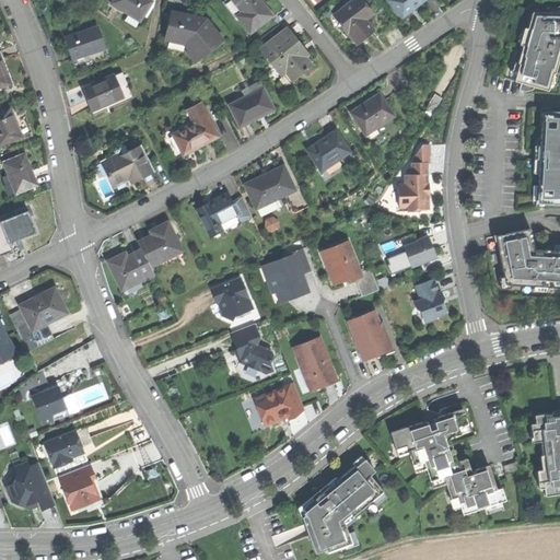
[(151,0),(112,0),(111,3),(128,13),(140,21),(152,0),(151,0)]
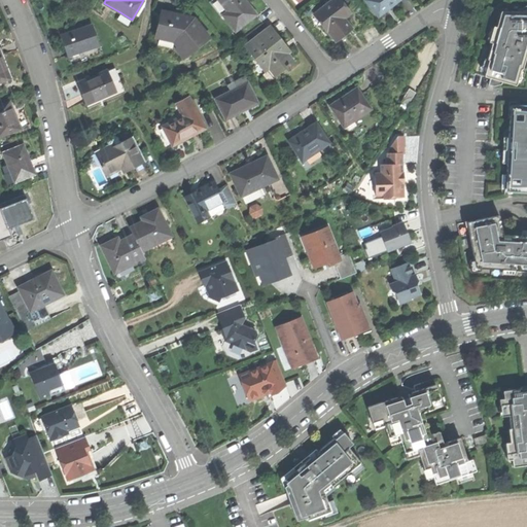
[(237,31),(256,15),(244,0),(219,0),(229,11),(224,14),(237,31)]
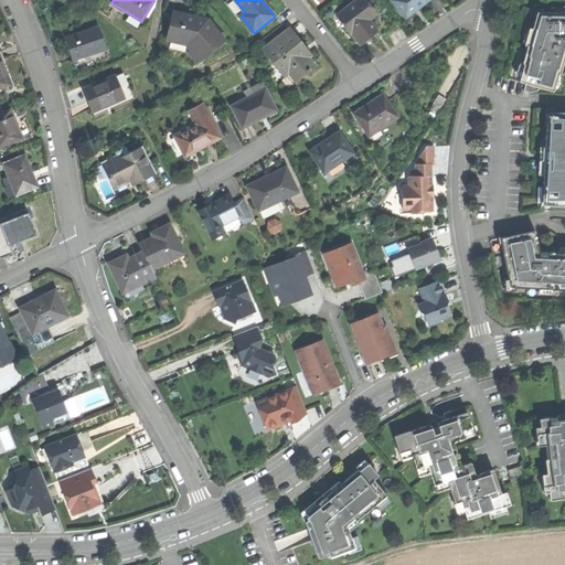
[(368,38),(374,33),(365,21),(369,18),(376,13),(365,0),(354,0),(339,12),(347,23),(344,25),(359,44),(368,38)]
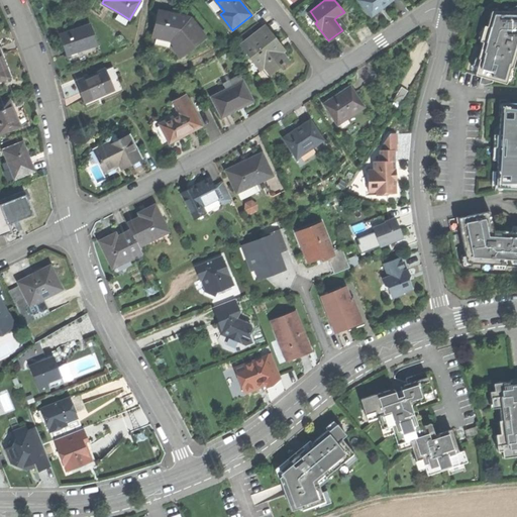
[(359,0),(372,15),(384,6),(391,0),(359,0)]
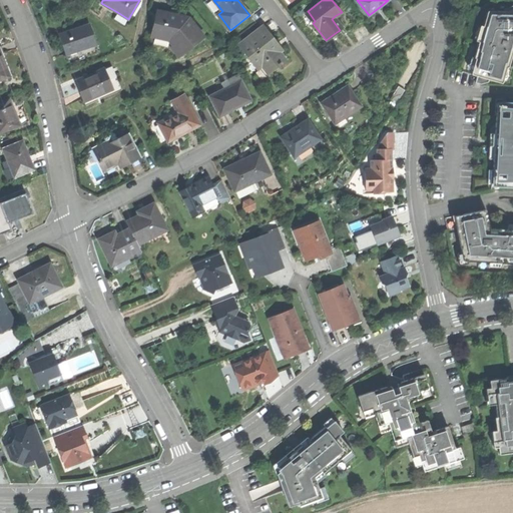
[(176,8),(174,17),(187,20),(190,18),(191,17),(184,9),(176,8)]
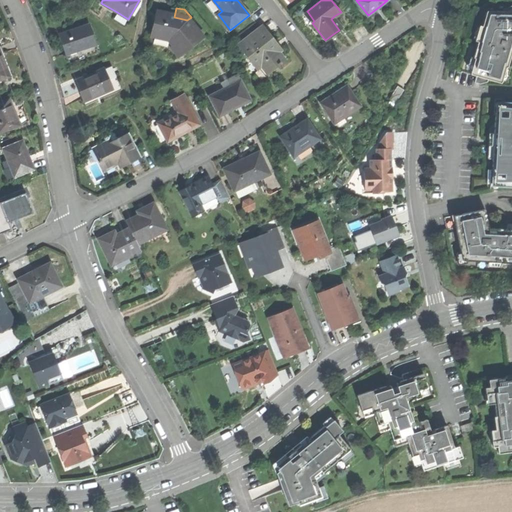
[(499,75),(504,72),(506,66),(508,67),(511,51),(511,10),(497,11),(497,14),(495,13),(487,11),(480,36),(474,57),(475,57),(474,62),(477,68),(475,75),(497,82),(499,75)]
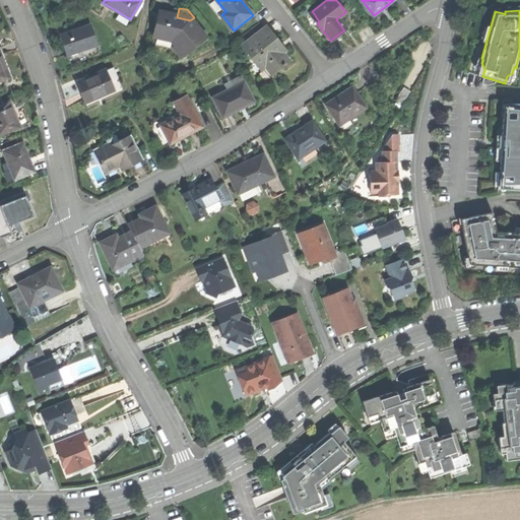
[(309,12),(317,23),(319,21),(312,11),(309,12)]
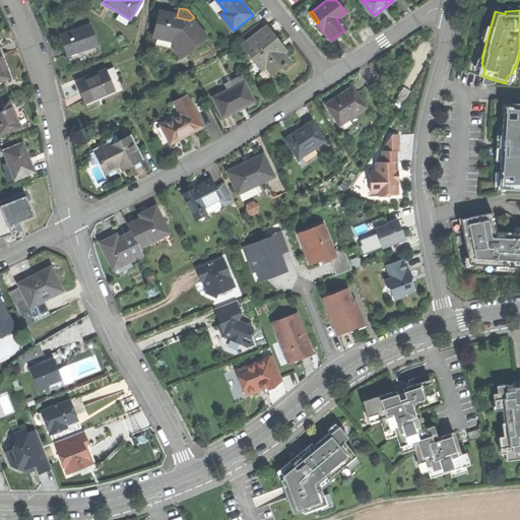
[(127,25),(130,19),(119,12),(116,18),(127,25)]
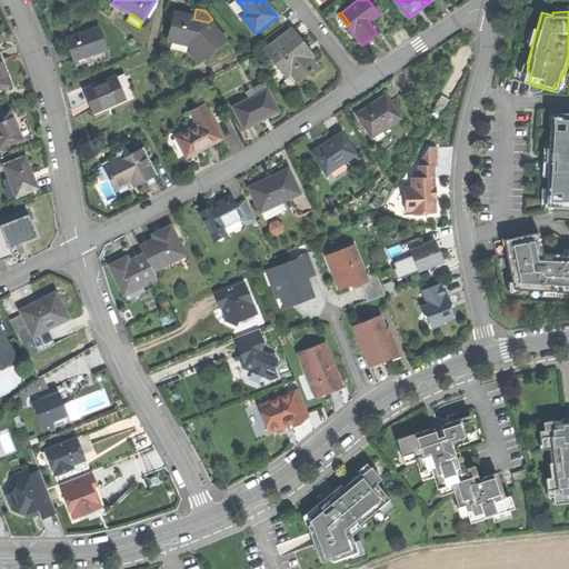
[(176,15),(171,38),(190,41),(196,49),(192,51),(201,61),(225,41),(212,28),(216,26),(211,20),(208,22),(193,19),(186,17),(176,15)]
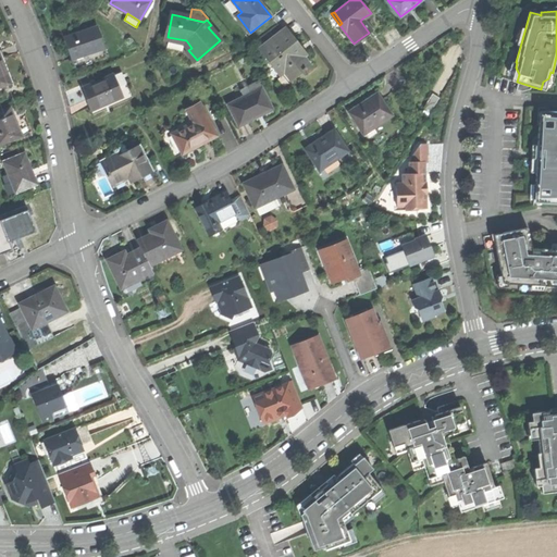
[(372,29),(363,17),(360,21),(369,33),(372,29)]
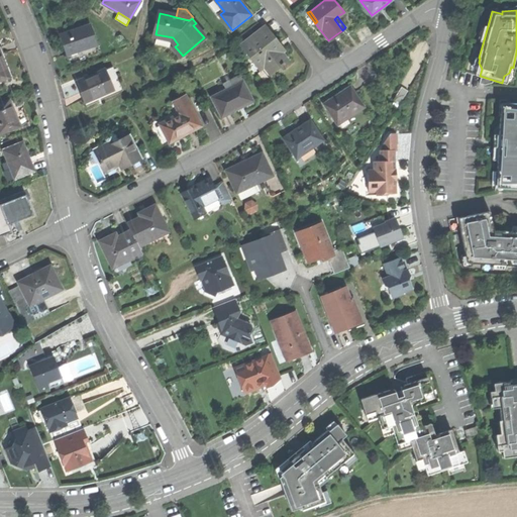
[(90,24),(62,34),(66,45),(69,54),(97,44),(90,24)]
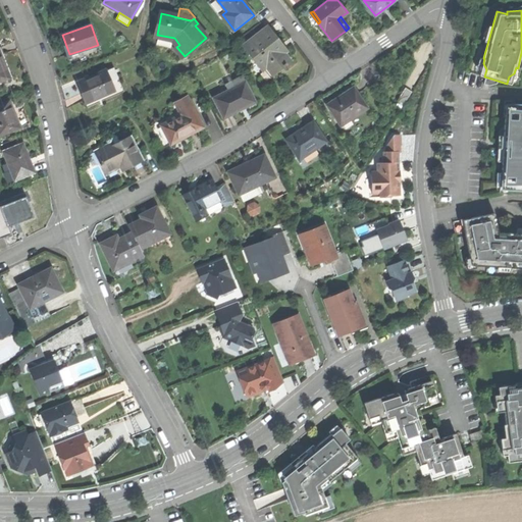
[(268,27),(244,45),(256,61),(260,58),(273,74),(291,60),(278,45),(280,43),(274,34),(268,27)]
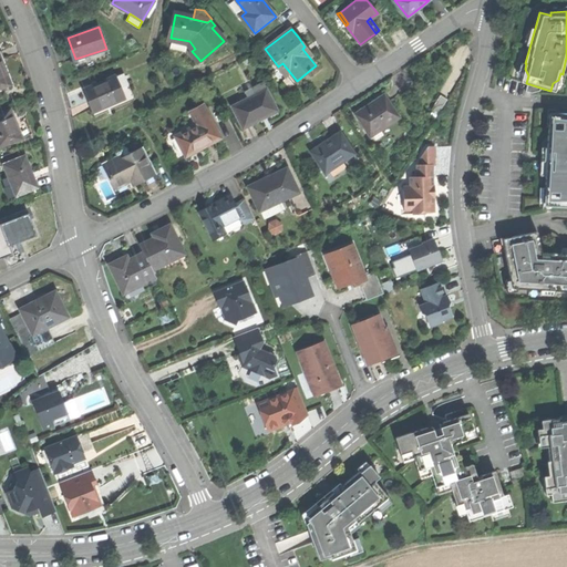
[(110,59),(106,49),(75,59),(79,70),(110,59)]
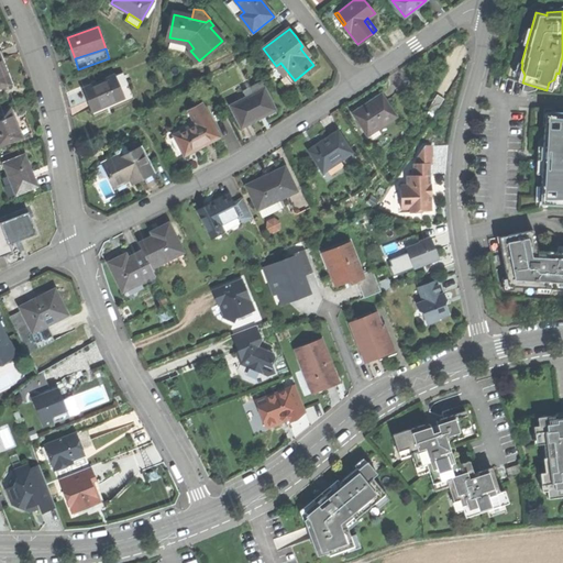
[(0,88),(12,84),(6,67),(0,51),(0,88)]
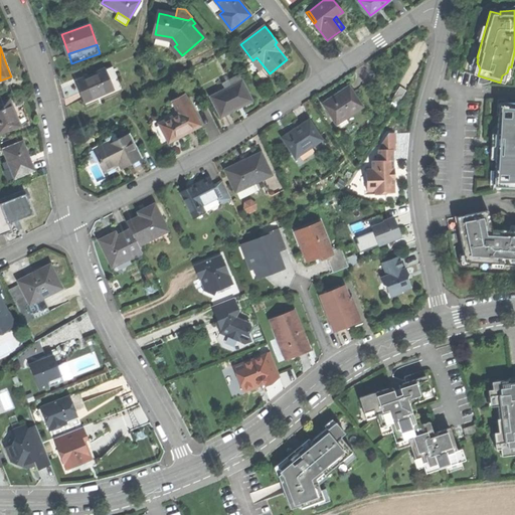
[(110,67),(107,68),(115,88),(84,102),(88,107),(125,90),(115,68),(110,67)]
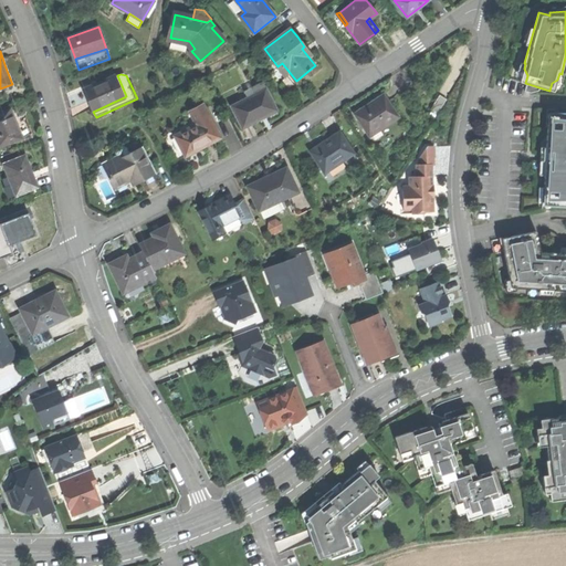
[(88,101),(93,112),(126,96),(117,75),(104,81),(103,79),(96,82),(97,84),(84,91),(88,101)]
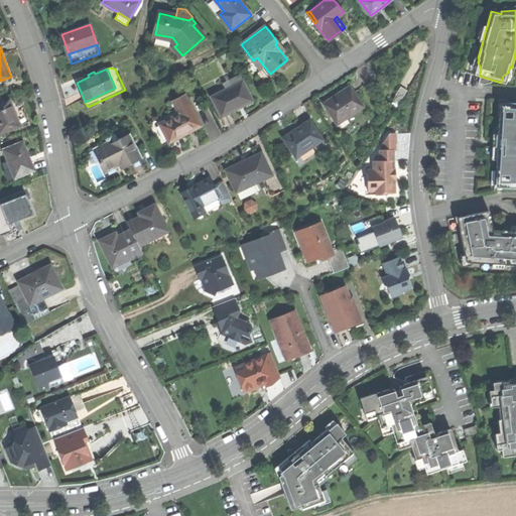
[(211,98),(221,117),(237,109),(252,101),(241,82),(211,98)]
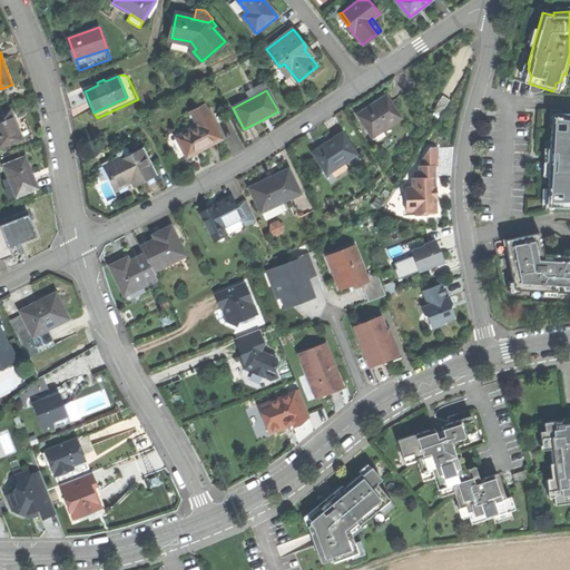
[(355,114),(371,137),(402,117),(386,94),(371,105),(355,114)]
